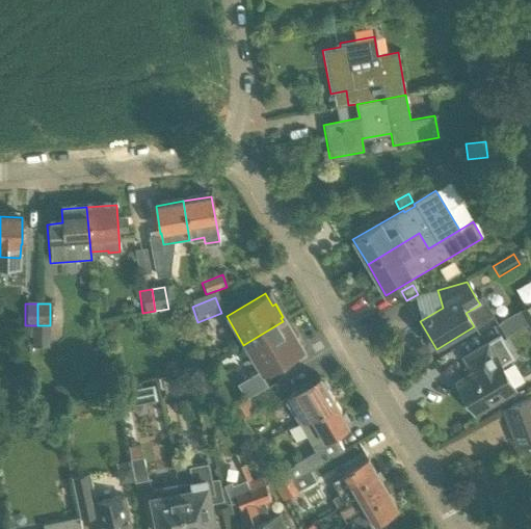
[(285,325),(283,321),(243,345),(261,373),(299,350),(292,338),(294,337),(287,323),(285,325)]
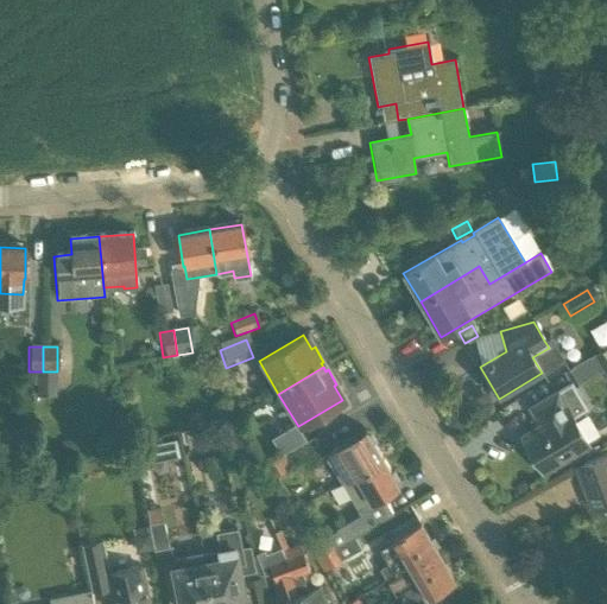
[(539,428),(522,439),(542,472),(587,446),(571,419),(586,411),(573,390),(583,385),(575,368),(562,375),(569,387),(529,409),(539,428)]
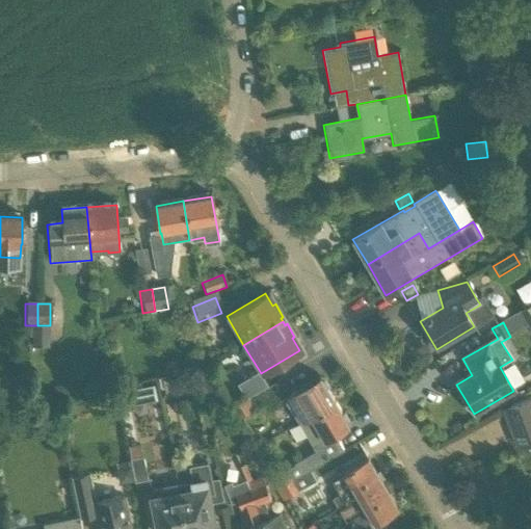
[(50,350),(50,328),(33,328),(33,350),(50,350)]
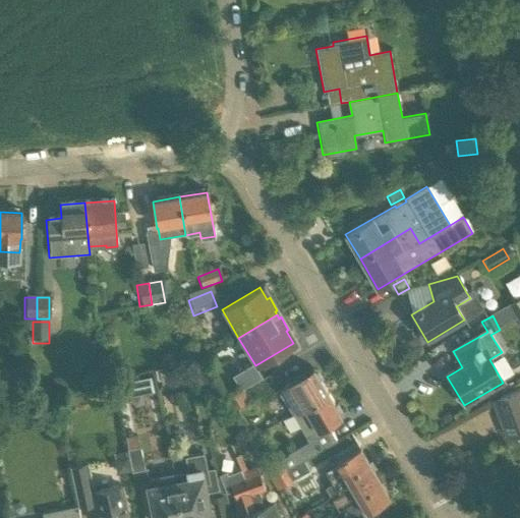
[(238,393),(242,391),(260,381),(251,366),(230,379),(238,393)]
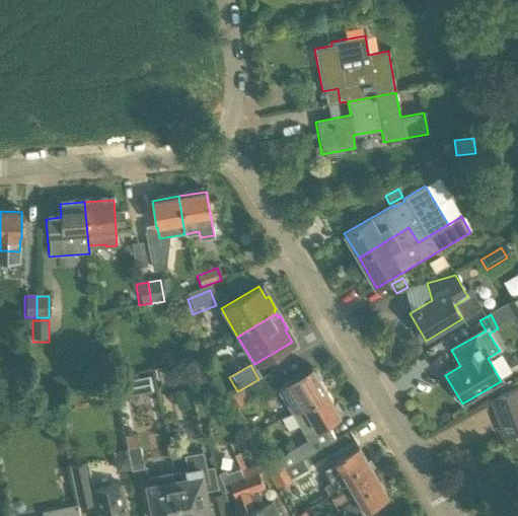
[(290,414),(325,392),(311,370),(290,382),(290,383),(277,391),(290,414)]
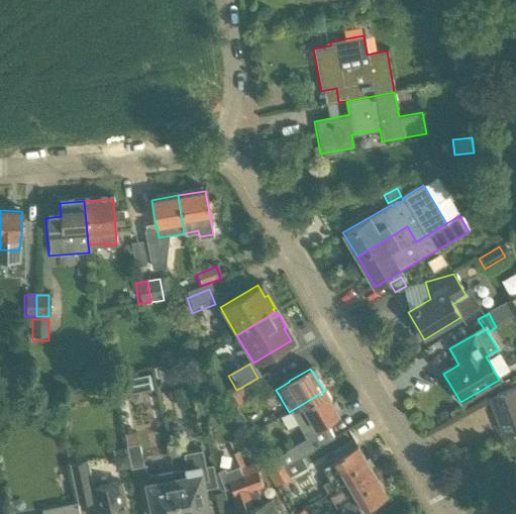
[(155,389),(151,374),(116,382),(119,397),(155,389)]
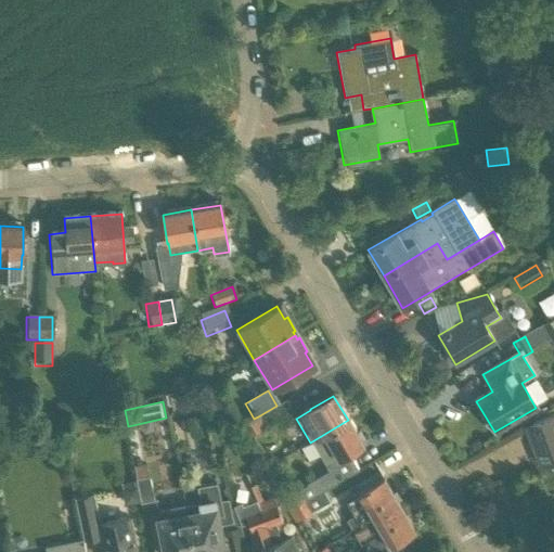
[(69,402),(56,405),(59,416),(72,414),(69,402)]
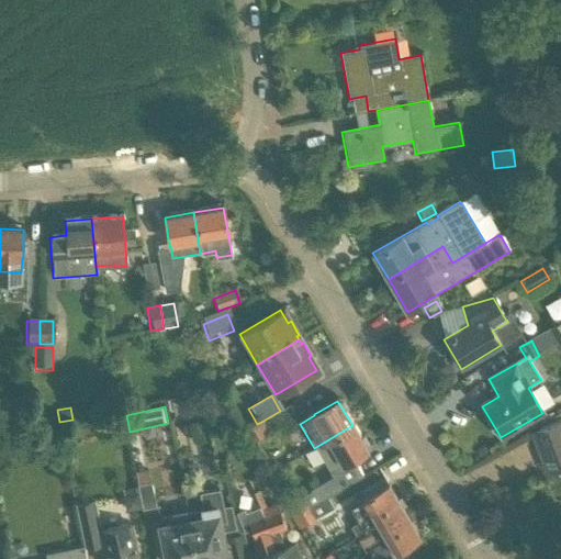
[(560,421),(528,434),(545,476),(560,469),(560,421)]
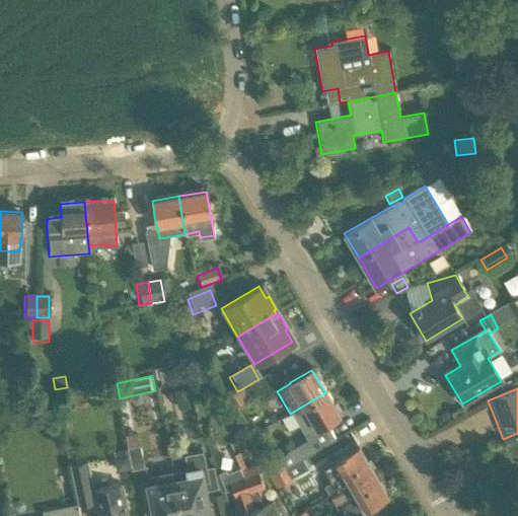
[(241,389),(237,391),(221,400),(228,412),(247,399),(241,389)]
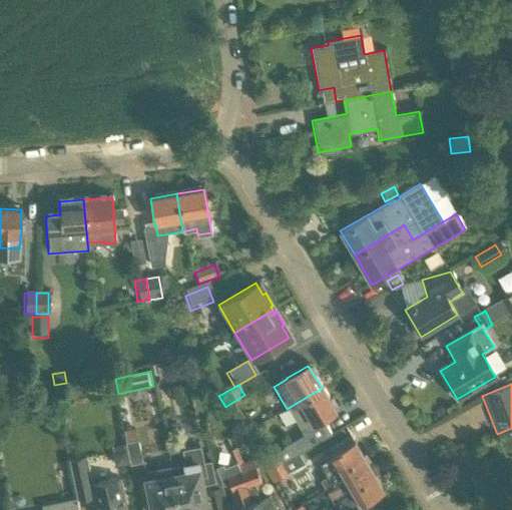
[(322,388),(287,409),(303,436),(269,456),(276,467),(299,454),(331,435),(322,420),(336,412),(322,388)]
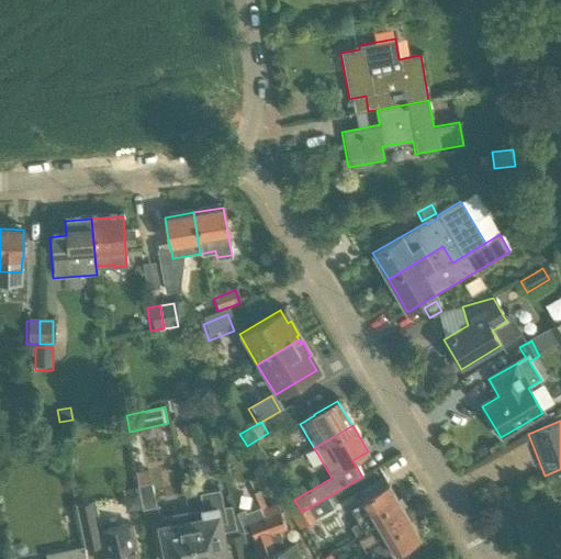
[(134,474),(136,484),(142,510),(155,507),(148,472),(134,474)]
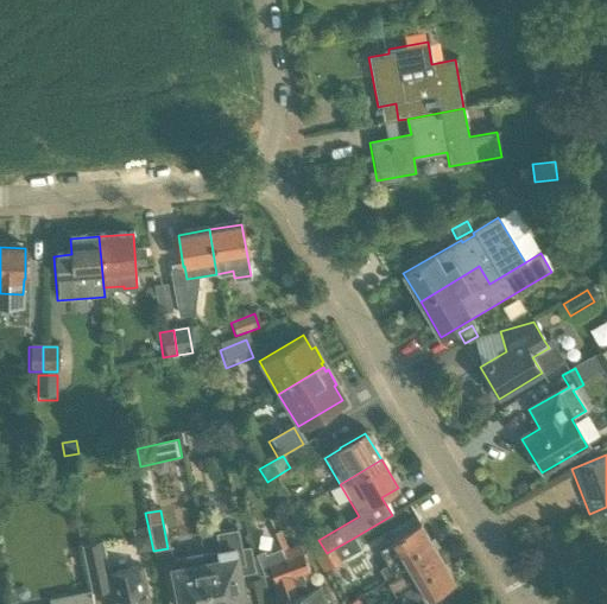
[(386,583),(436,553),(419,525),(378,550),(387,566),(379,571),(386,583)]
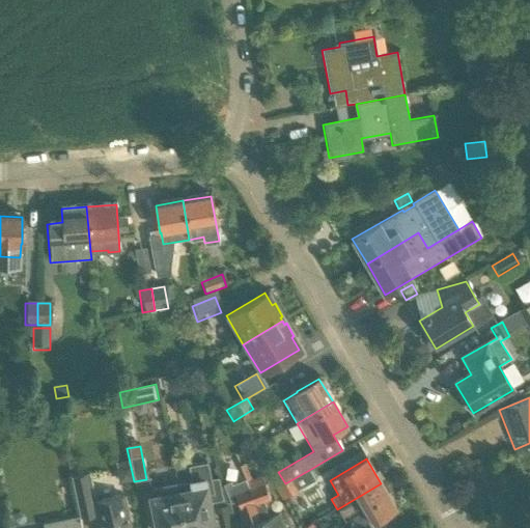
[(134,481),(131,466),(115,469),(118,484),(134,481)]
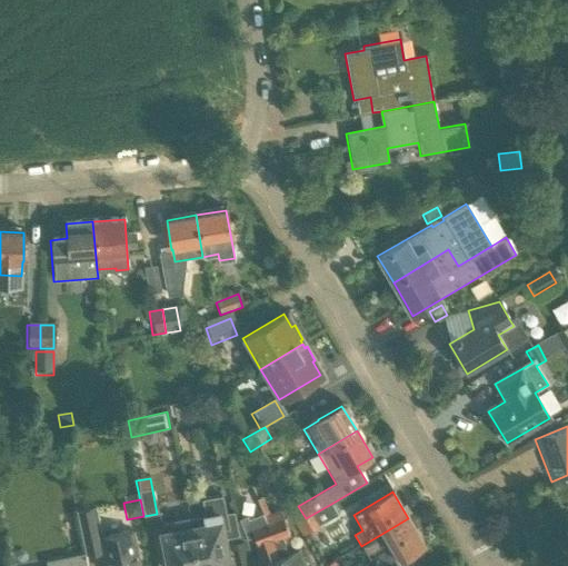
[(196,546),(199,565),(229,565),(223,538),(238,535),(233,510),(222,513),(220,500),(199,505),(202,517),(189,520),(196,546)]
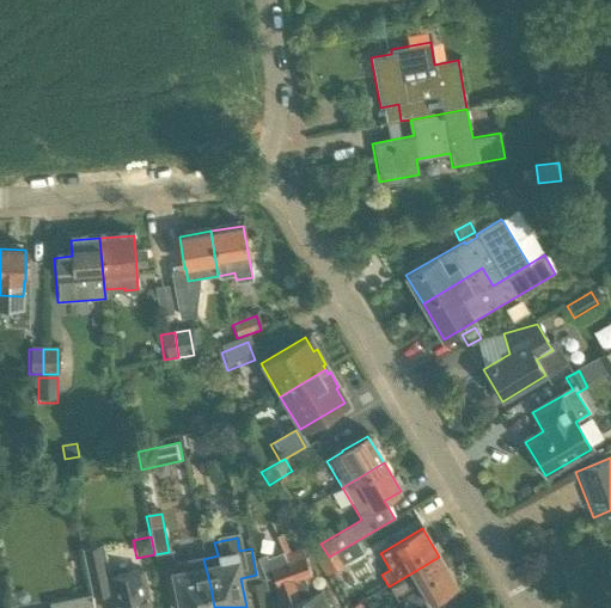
[(356,541),(329,557),(336,571),(365,554),(356,541)]
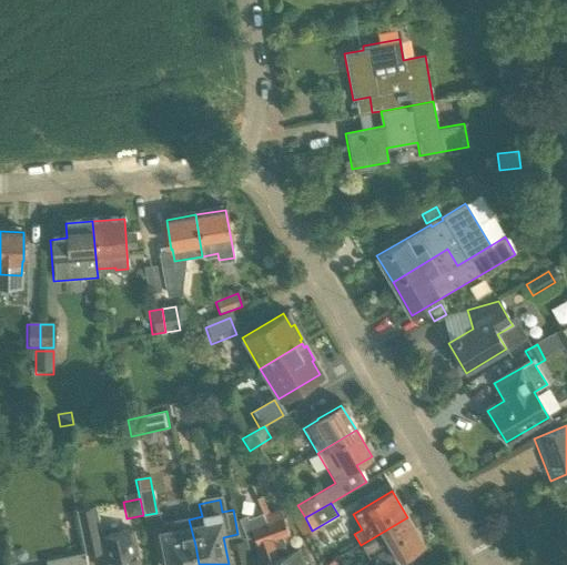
[(95,508),(76,513),(85,558),(103,555),(104,564),(137,564),(131,532),(101,538),(95,508)]
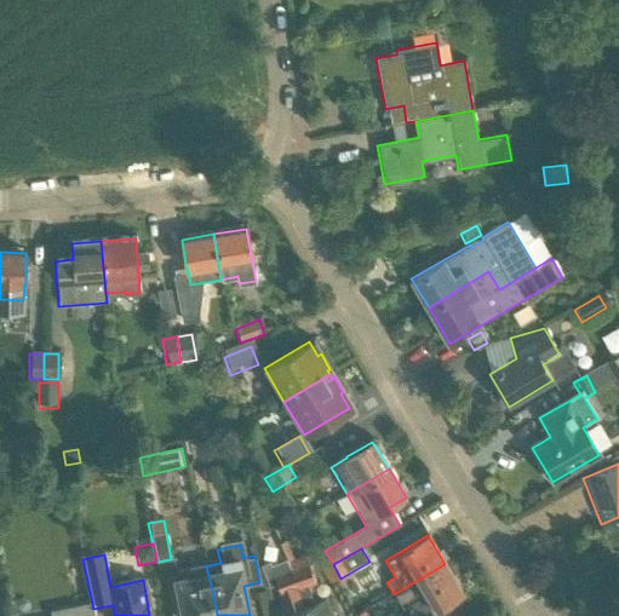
[(307,615),(288,570),(290,569),(286,560),(270,566),(286,608),(270,615),(307,615)]
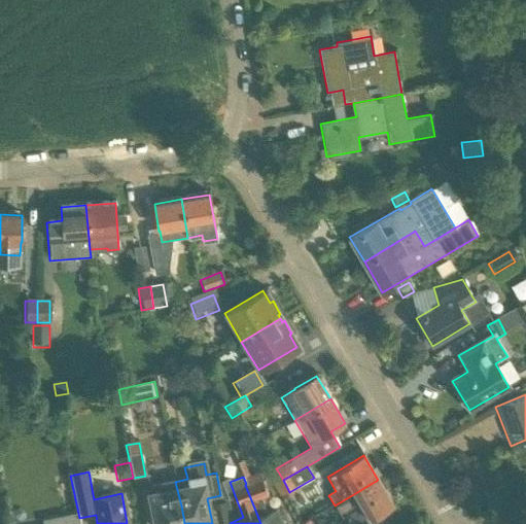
[(245,485),(260,523),(281,523),(277,512),(267,516),(259,499),(268,496),(260,479),(246,484),(245,485)]
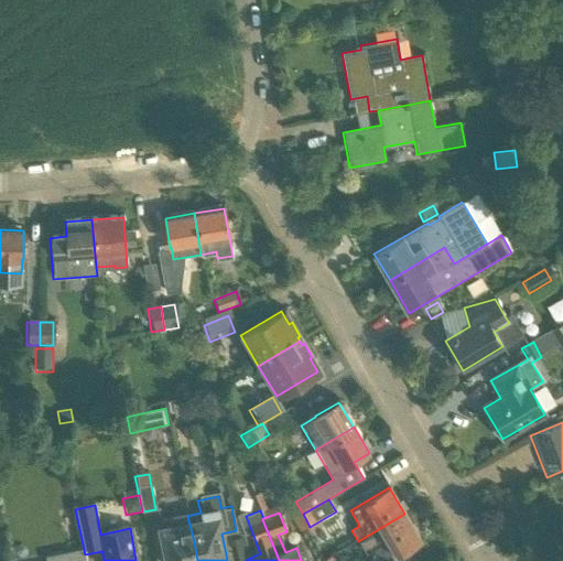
[(404,514),(358,541),(366,554),(386,542),(393,557),(421,541),(404,514)]
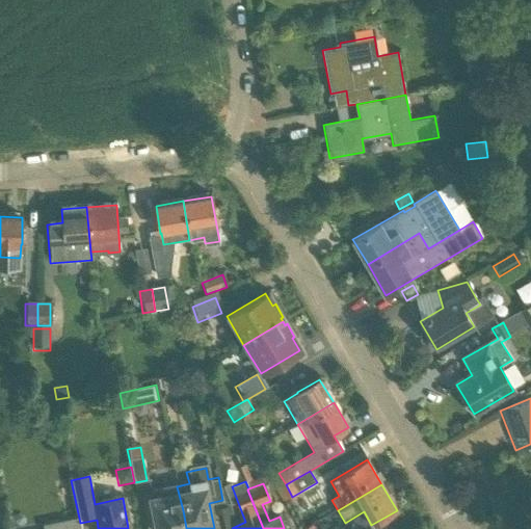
[(186,528),(183,510),(177,486),(149,492),(156,528),(186,528)]
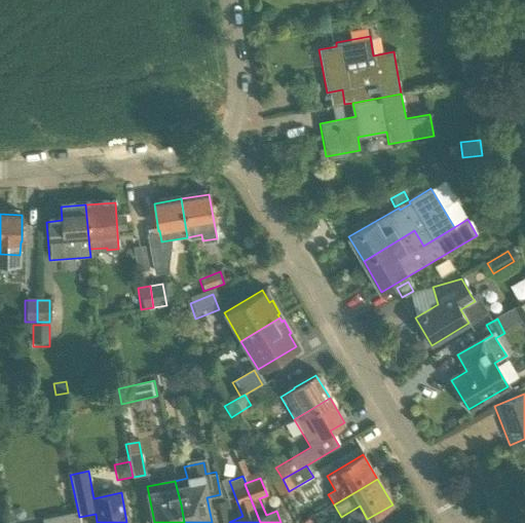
[(42,520),(42,522),(80,522),(78,513),(42,520)]
